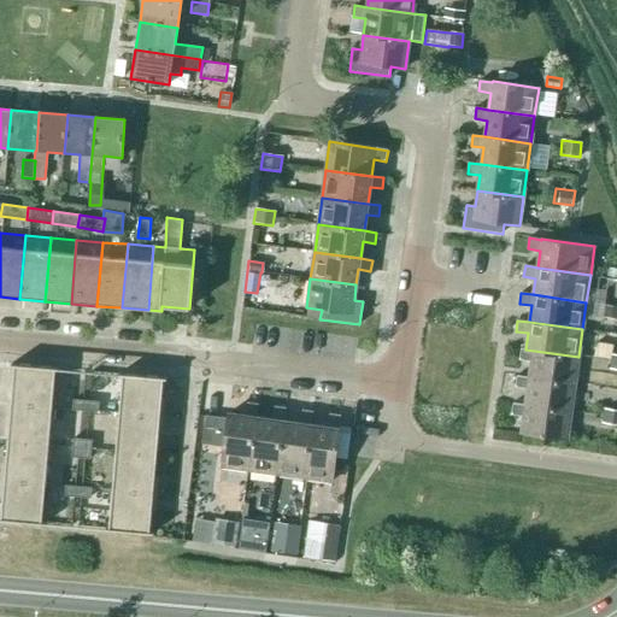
[(611,359),(612,354),(613,345),(595,342),(594,357),(611,359)]
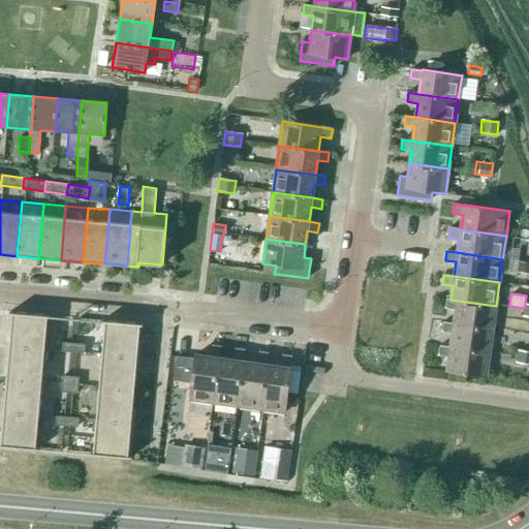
[(496,306),(450,300),(446,299),(445,308),(456,310),(454,323),(493,330),(496,306)]
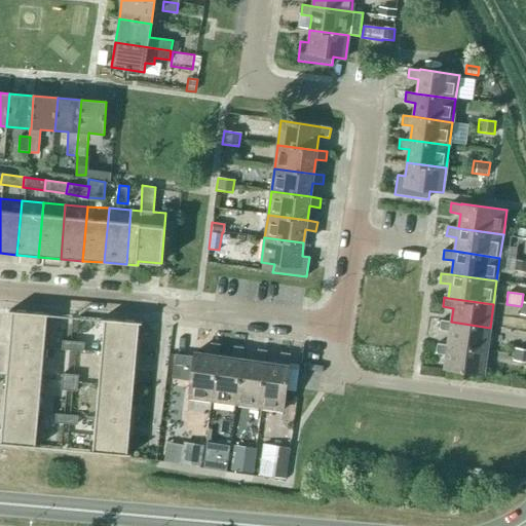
[(9,344),(44,347),(46,315),(49,315),(49,314),(9,310),(9,312),(11,312),(9,344)]
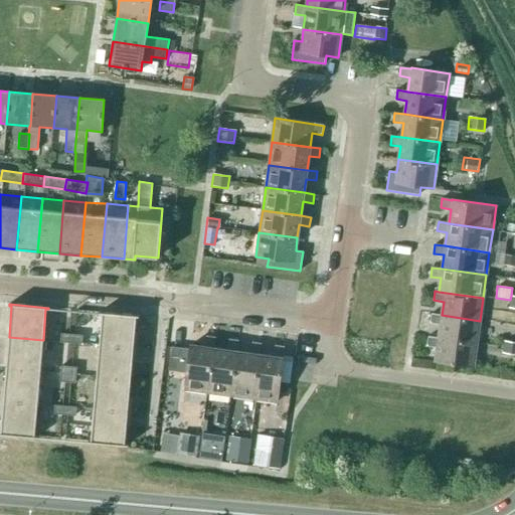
[(99,345),(133,348),(136,317),(139,317),(139,316),(100,312),(100,314),(102,314),(99,345)]
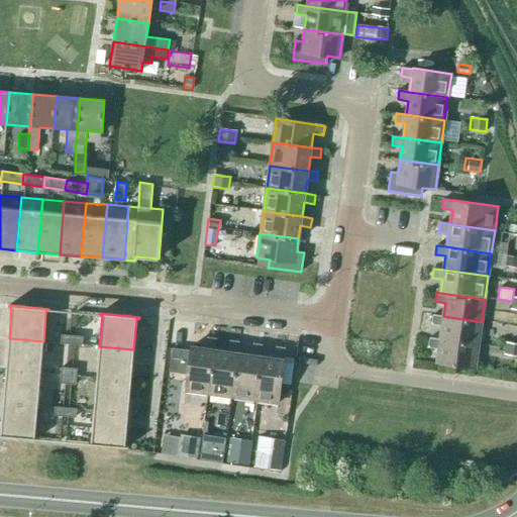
[(482,322),(443,316),(433,315),(431,324),(441,326),(439,339),(478,345),(482,322)]
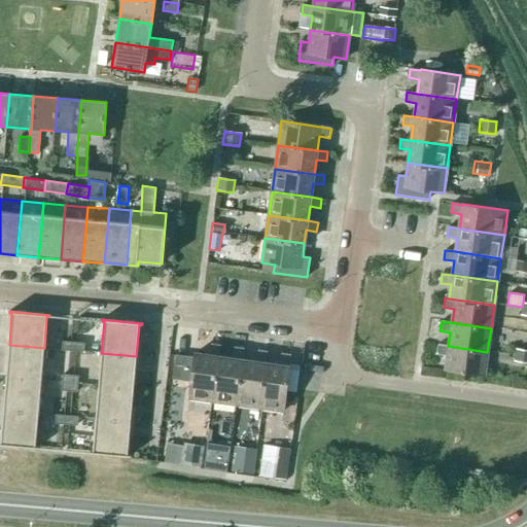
[(83,353),(83,343),(62,341),(61,351),(77,352),(83,353)]
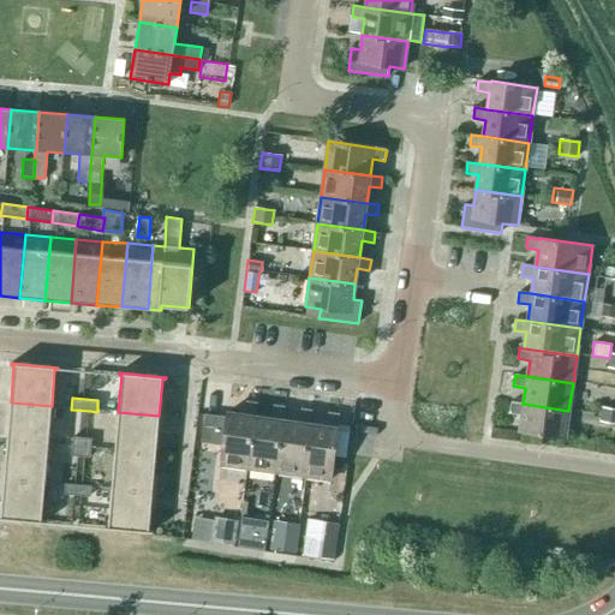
[(48,445),(52,406),(11,402),(7,441),(48,445)]
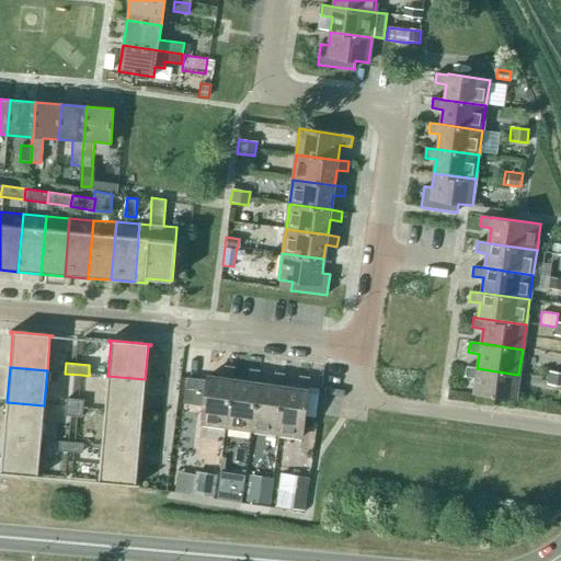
[(227,427),(233,379),(235,368),(225,367),(222,378),(207,376),(201,424),(227,427)]
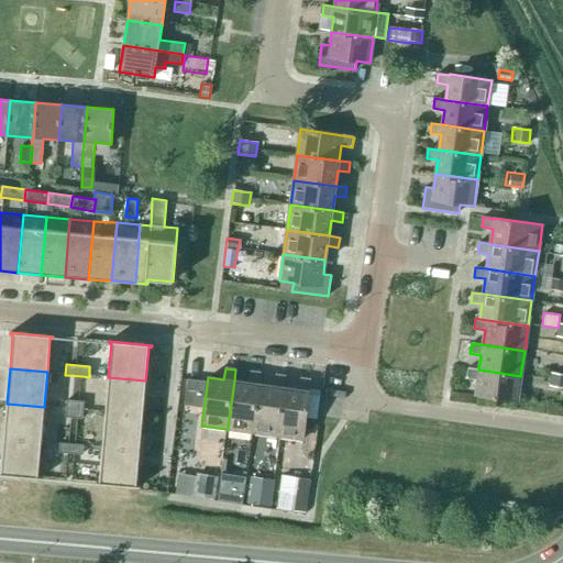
[(520,376),(478,370),(467,368),(466,378),(477,379),(475,395),(517,401),(520,376)]
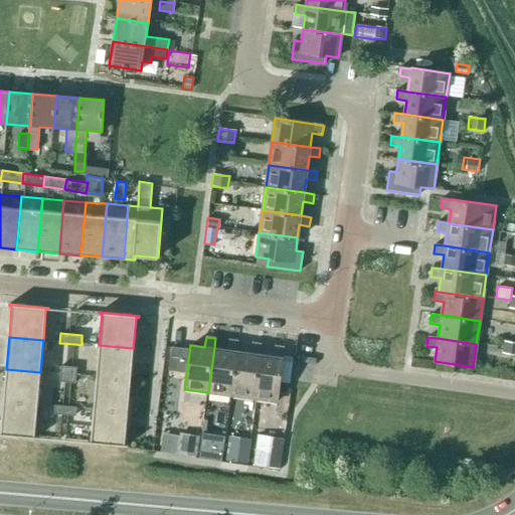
[(230,396),(236,352),(238,342),(229,340),(227,350),(214,348),(208,392),(230,396)]
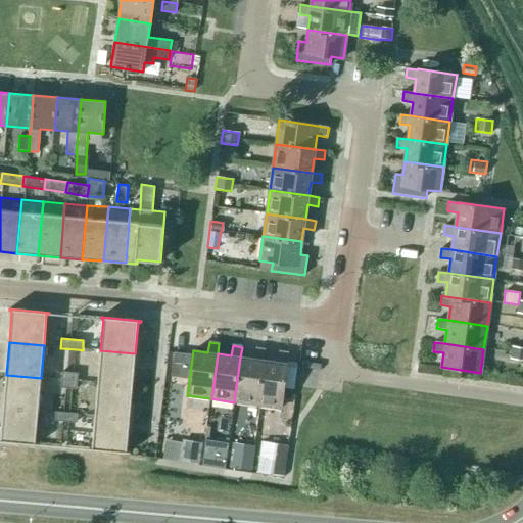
[(522,360),(522,347),(512,346),(510,359),(522,360)]
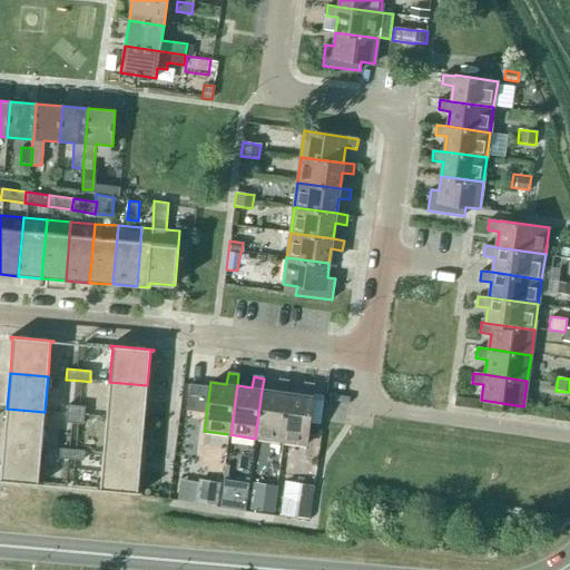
[(281,442),(287,393),(290,382),(278,380),(277,391),(262,390),(255,439),(281,442)]
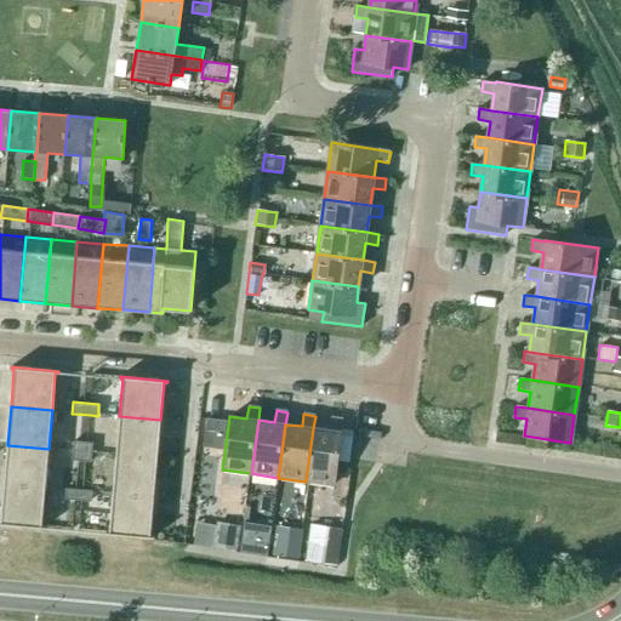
[(89,417),(87,423),(92,428),(97,428),(101,425),(102,419),(100,416),(98,416),(91,415),(89,417)]
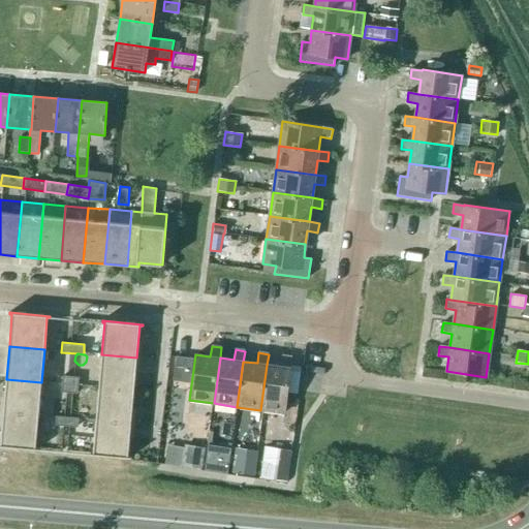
[(133,391),(136,358),(101,354),(99,387),(133,391)]
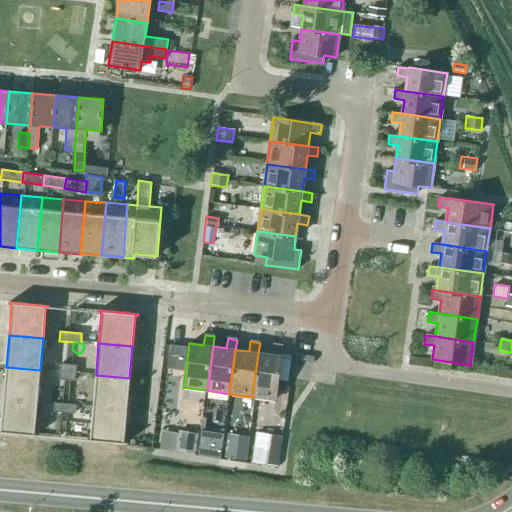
[(258,353),(252,397),(276,400),(281,356),(282,346),(273,345),(272,355),(258,353)]
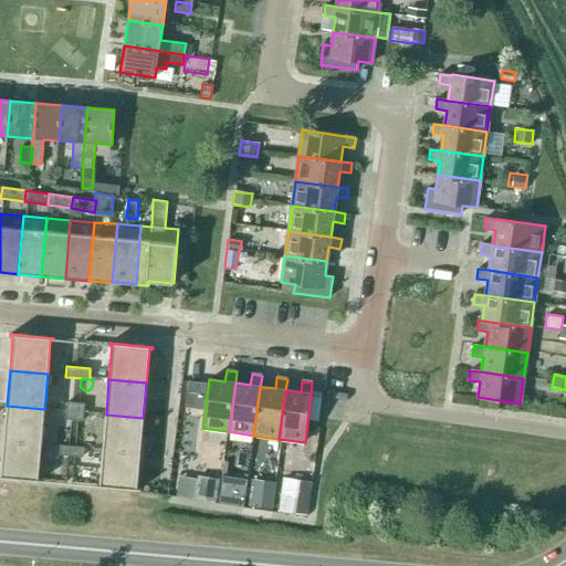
[(83,422),(85,404),(66,401),(64,420),(83,422)]
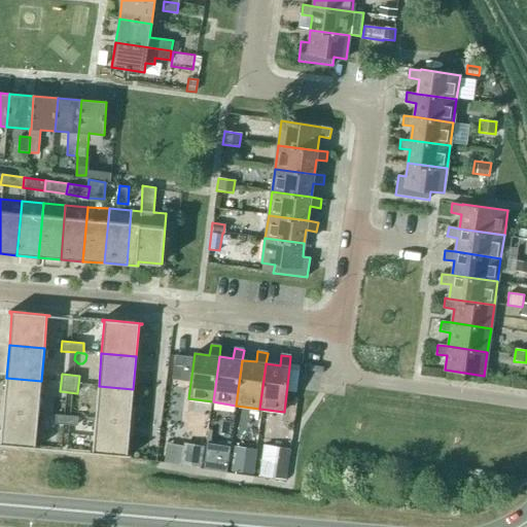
[(38,414),(41,381),(6,378),(3,411),(38,414)]
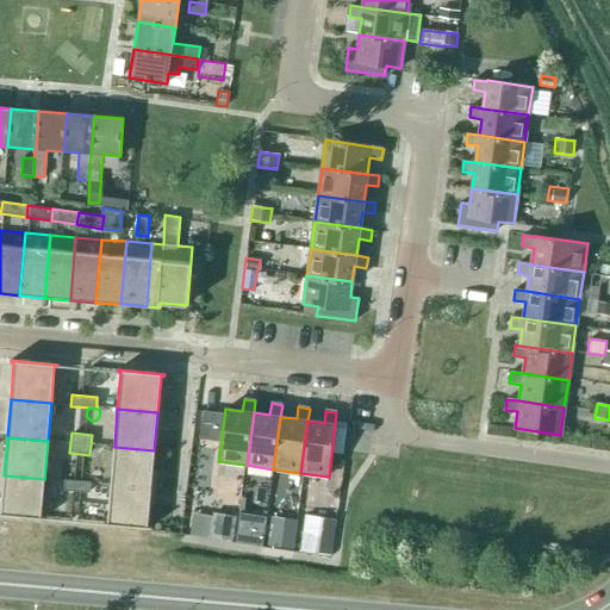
[(151,489),(154,450),(114,447),(111,485),(151,489)]
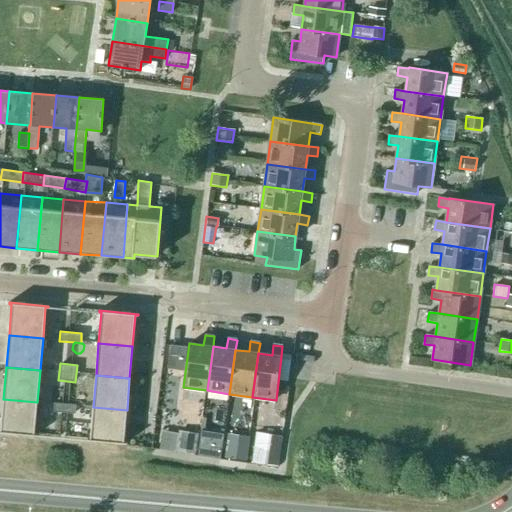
[(54,387),(53,400),(63,401),(64,388),(54,387)]
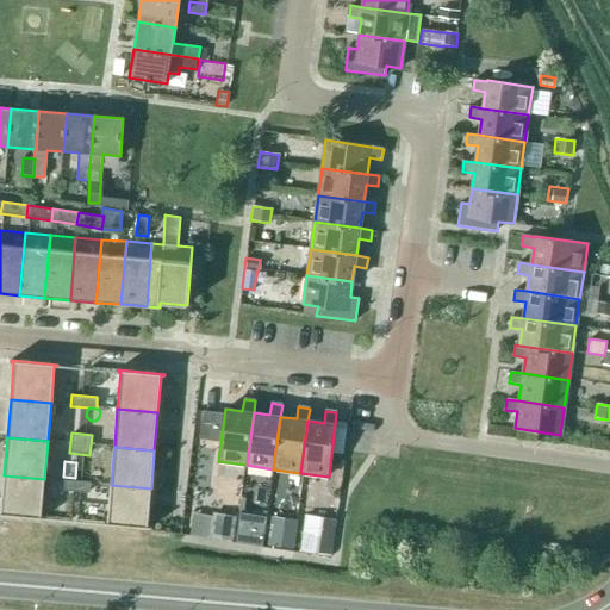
[(41,516),(44,479),(4,475),(0,512),(0,514),(44,518),(44,517),(41,516)]
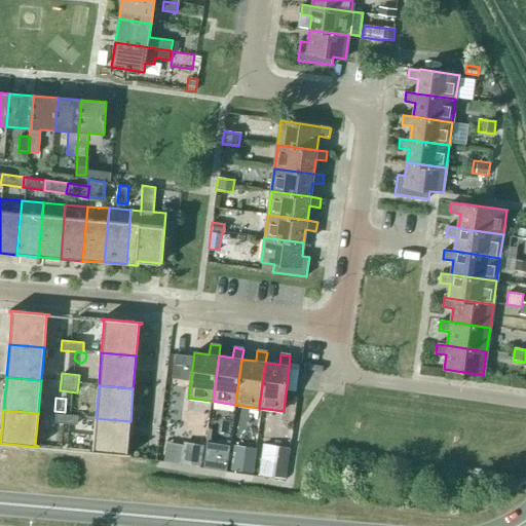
[(77,425),(78,415),(55,413),(54,423),(77,425)]
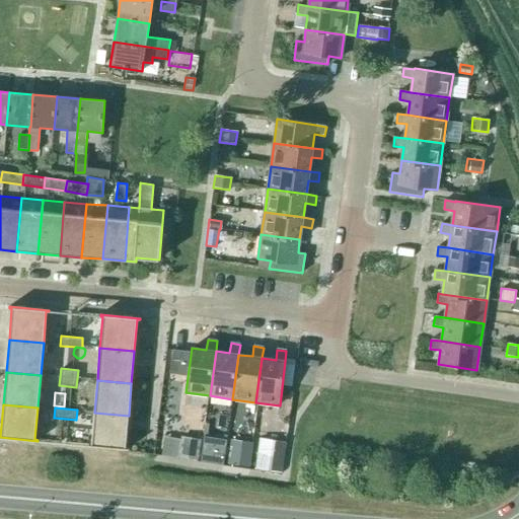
[(126,448),(129,416),(94,413),(91,445),(88,444),(88,446),(128,449),(129,448),(126,448)]
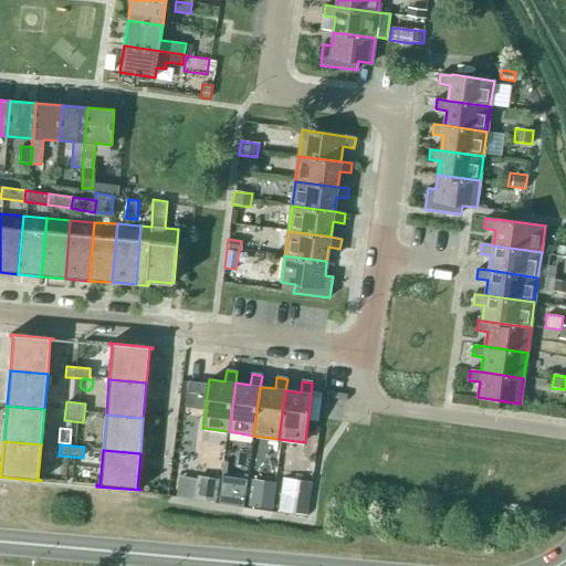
[(195,500),(195,501),(200,502),(215,504),(215,500),(217,500),(219,480),(202,478),(198,477),(197,480),(179,477),(176,498),(195,500)]
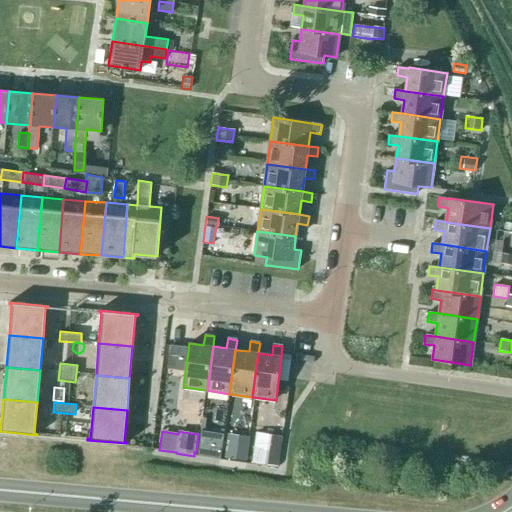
[(220,460),(223,434),(201,431),(197,456),(220,460)]
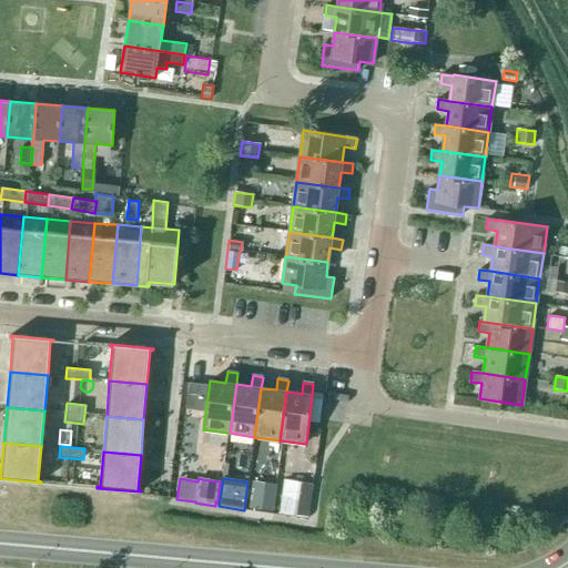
[(273,510),(276,485),(252,482),(249,508),(273,510)]
